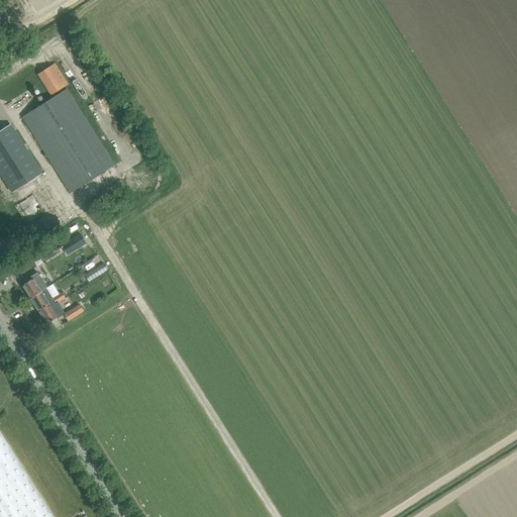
[(55,64),(37,75),(50,96),(68,85),(55,64)]
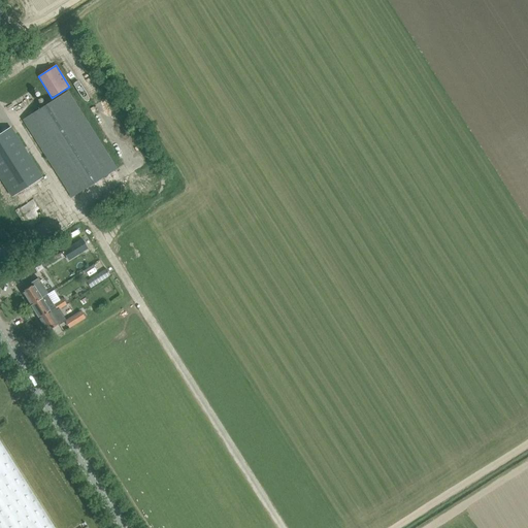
[(67,92),(23,120),(71,197),(117,169),(67,92)]
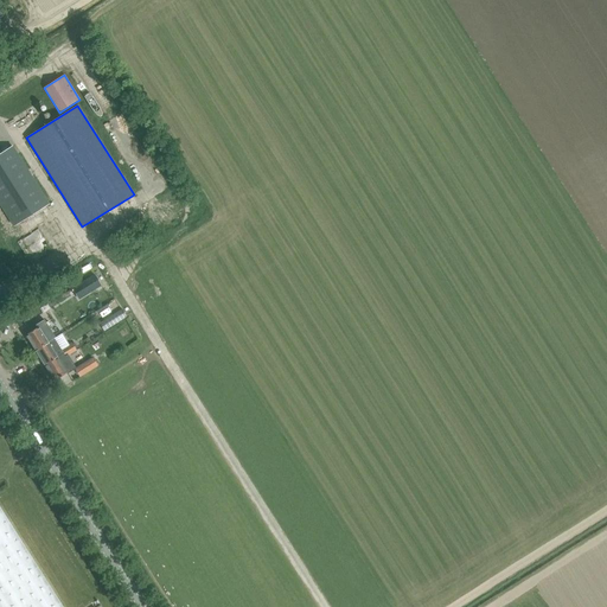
[(0,205),(13,227),(48,204),(12,147),(0,154),(0,205)]
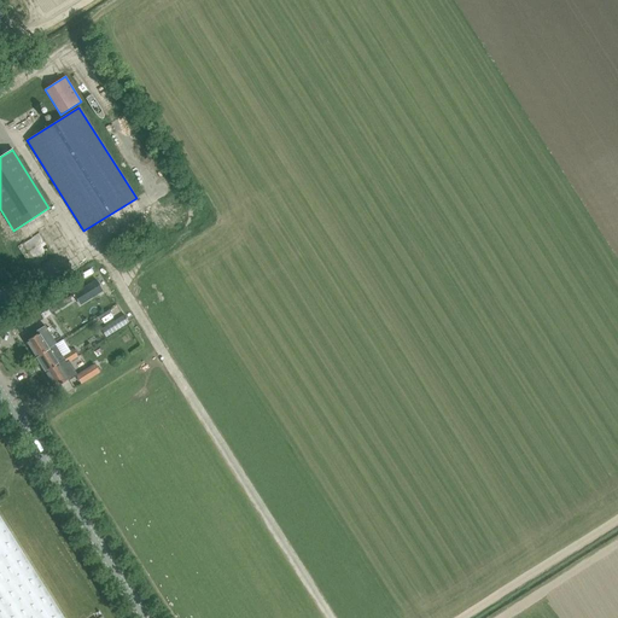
[(29,234),(46,226),(41,217),(24,227),(29,234)]
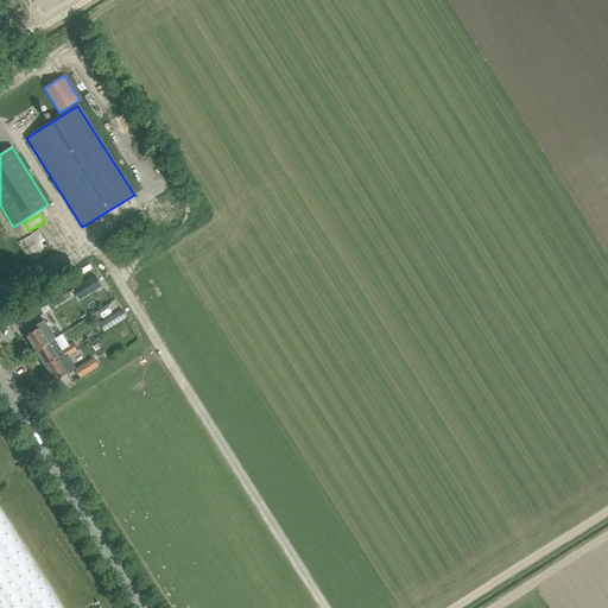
[(77,283),(83,292),(101,282),(95,271),(77,283)]
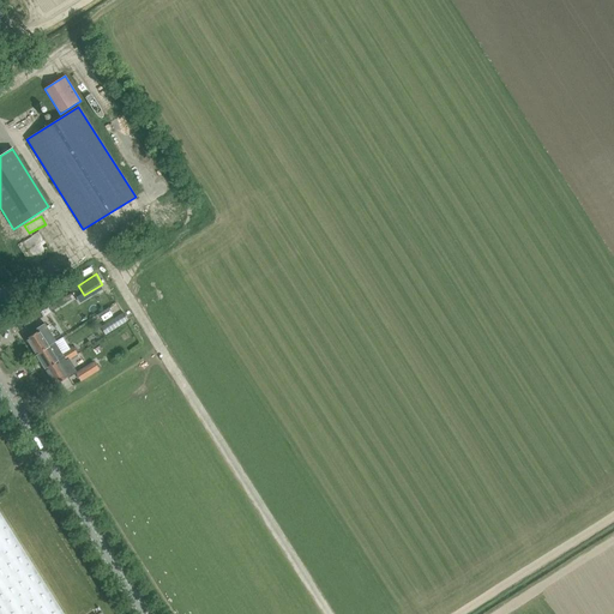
[(108,329),(127,320),(122,311),(104,320),(108,329)]
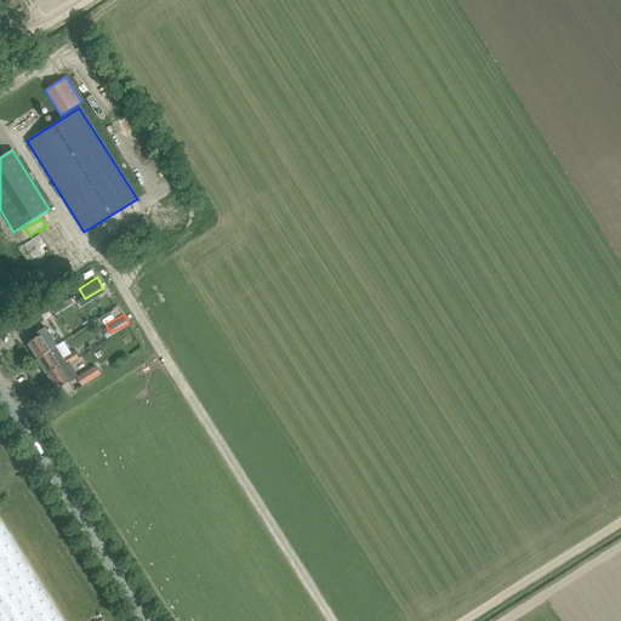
[(55,347),(57,346),(45,328),(36,332),(38,336),(26,343),(35,359),(55,347)]
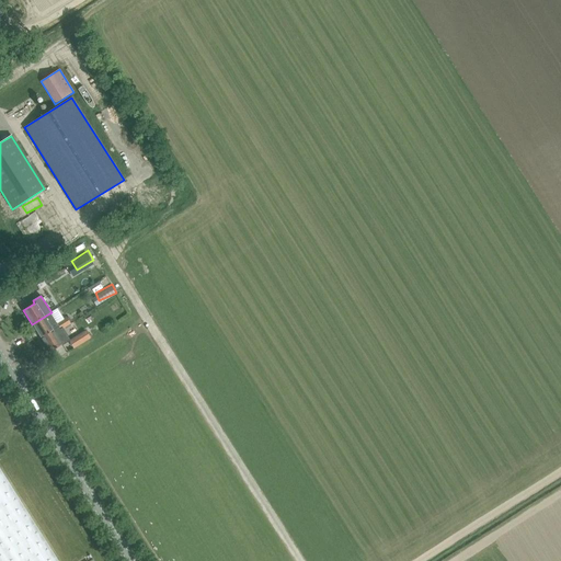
[(58,327),(56,323),(56,324),(49,313),(32,324),(41,339),(58,327)]
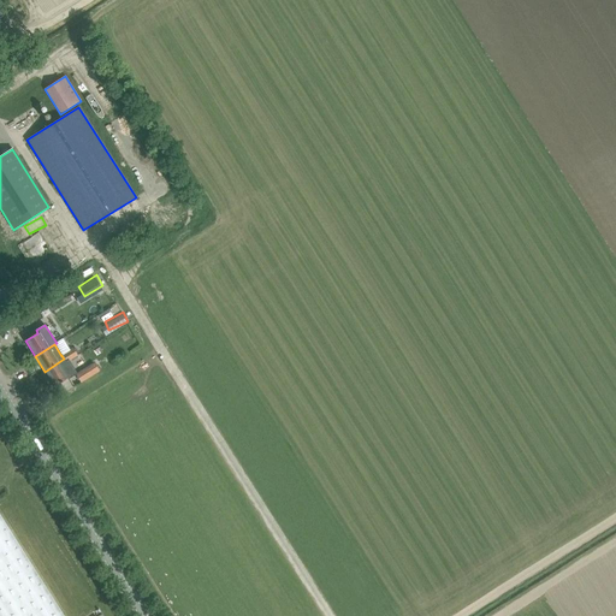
[(72,359),(77,355),(72,349),(67,351),(72,359)]
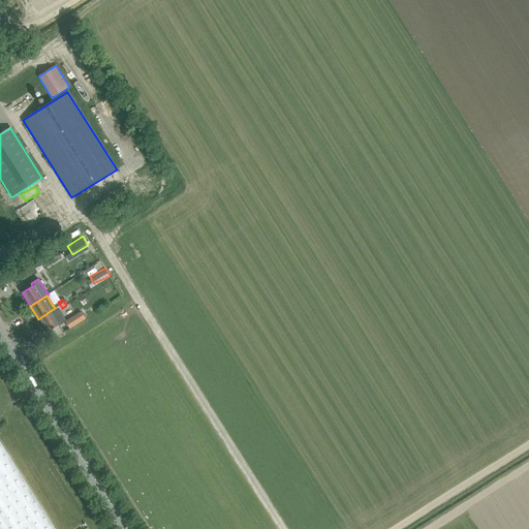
[(57,311),(62,308),(58,302),(53,305),(55,308),(38,319),(47,333),(58,325),(58,327),(64,322),(57,311)]
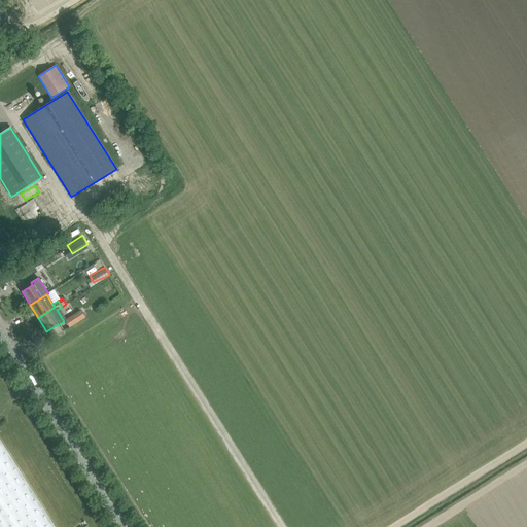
[(73,316),(77,322),(84,317),(80,311),(73,316)]
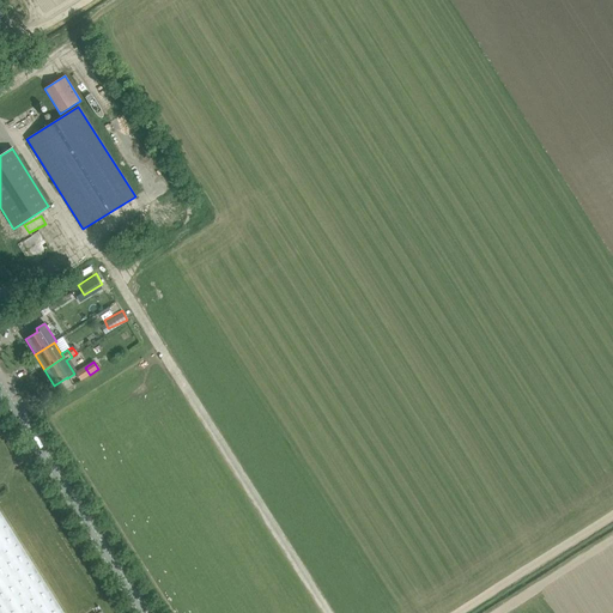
[(62,612),(0,514),(0,612),(62,612)]
